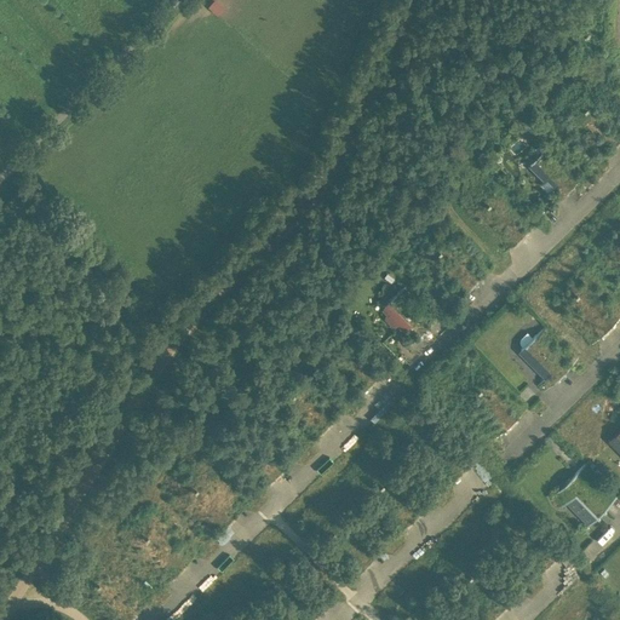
[(575,182),(544,149),(532,162),(563,195),(575,182)]
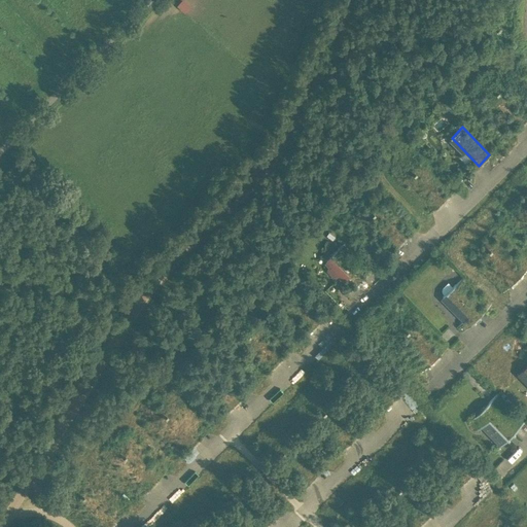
[(365,276),(339,248),(327,259),(354,287),(365,276)]
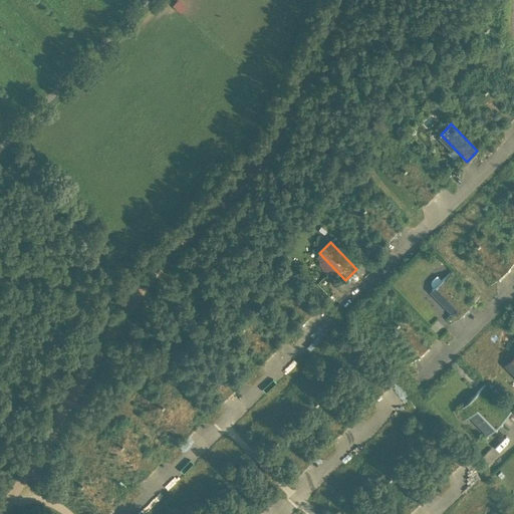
[(470,304),(444,278),(433,288),(459,315),(470,304)]
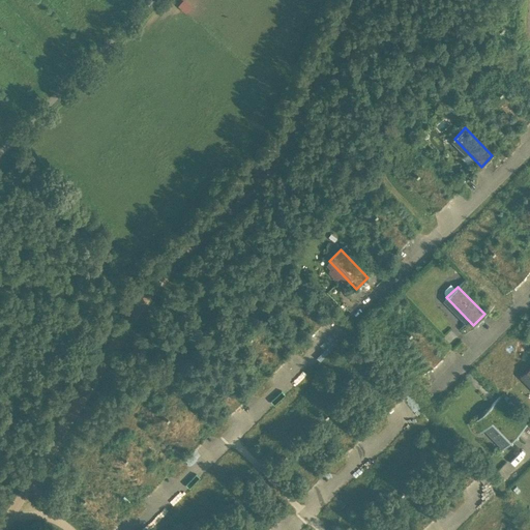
[(443,355),(416,327),(405,339),(432,365),(443,355)]
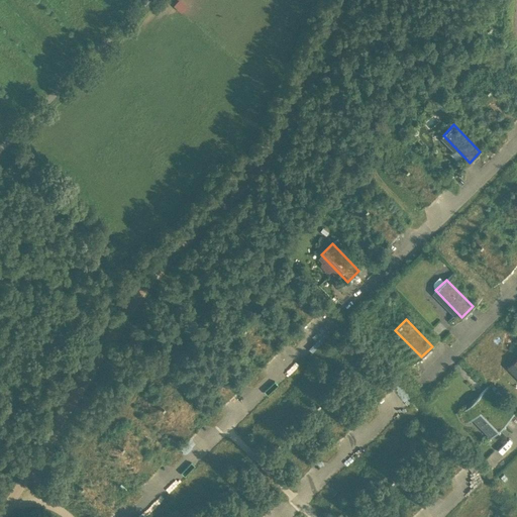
[(392,386),(366,358),(354,370),(381,397),(392,386)]
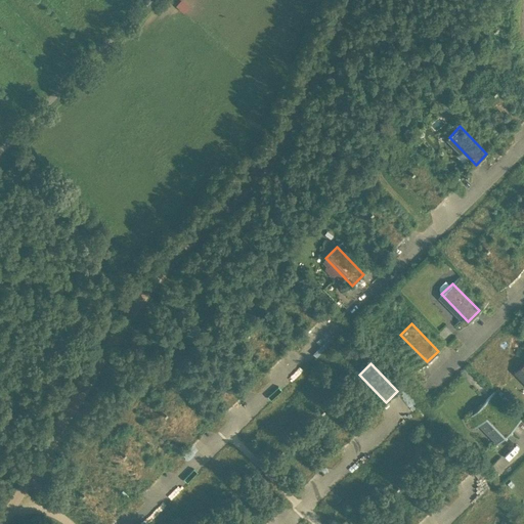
[(239,395),(213,367),(202,379),(228,405),(239,395)]
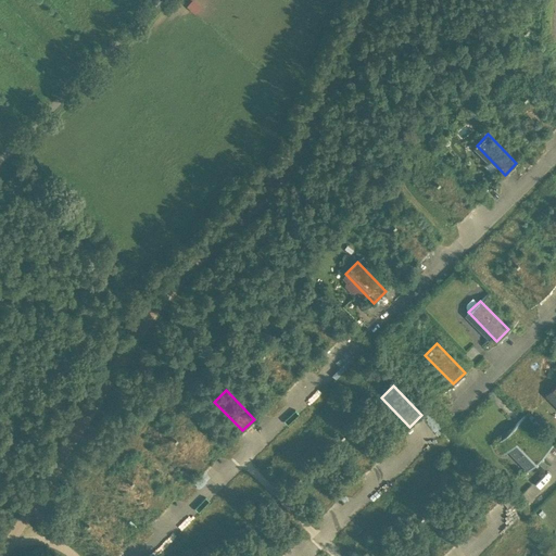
[(544,453),(516,425),(504,437),(532,465),(544,453)]
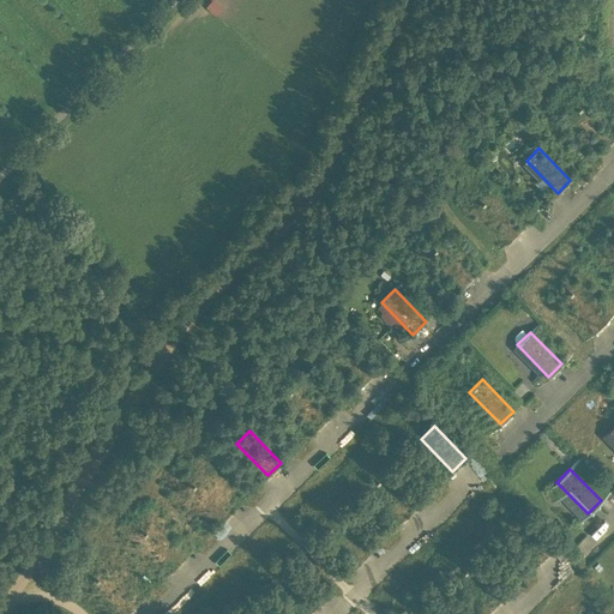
[(417,505),(386,473),(373,486),(404,518),(417,505)]
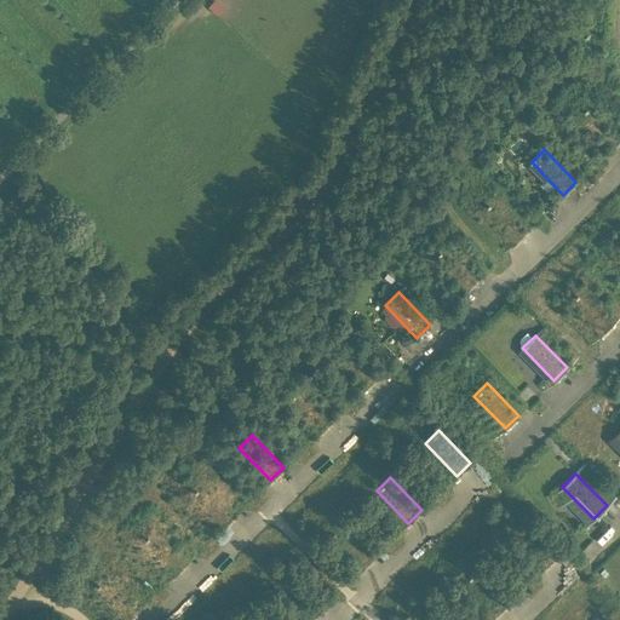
[(235,515),(204,482),(190,495),(222,527),(235,515)]
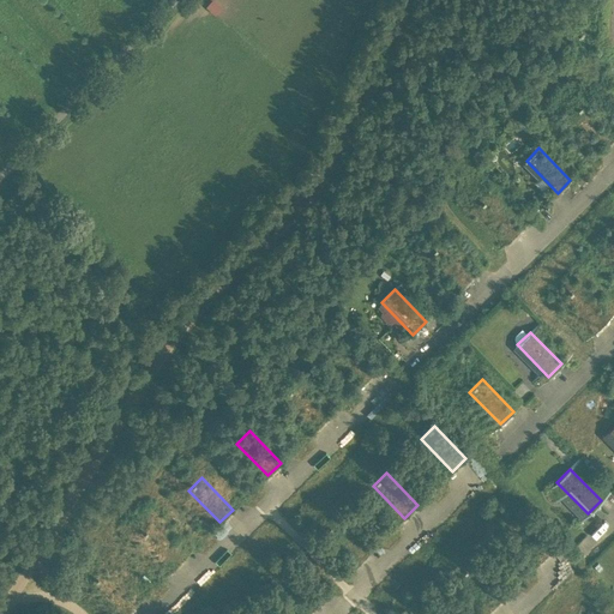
[(368,552),(337,521),(324,533),(355,565),(368,552)]
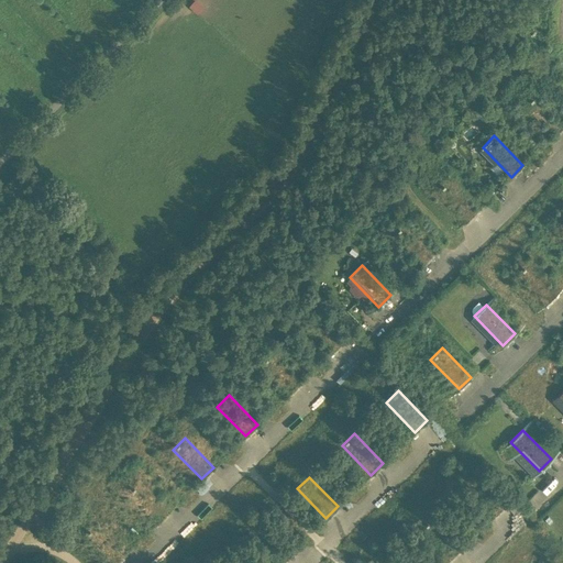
[(463,545),(434,516),(422,528),(451,556),(463,545)]
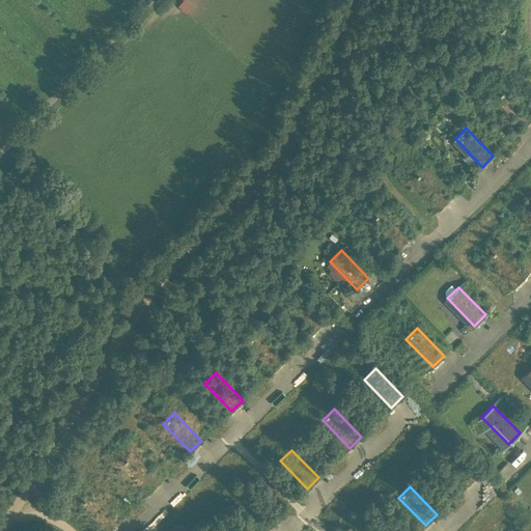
[(277,519),(250,491),(239,502),(266,530),(277,519)]
